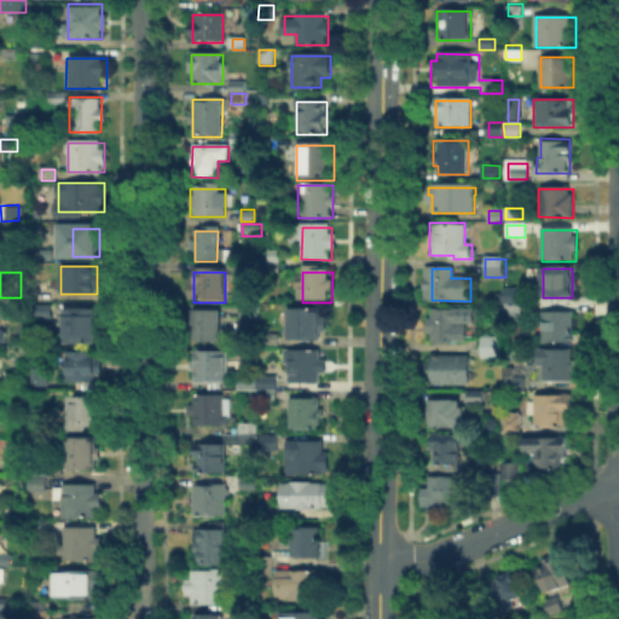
[(497,323),(497,296),(522,296),(522,323),(497,323)]
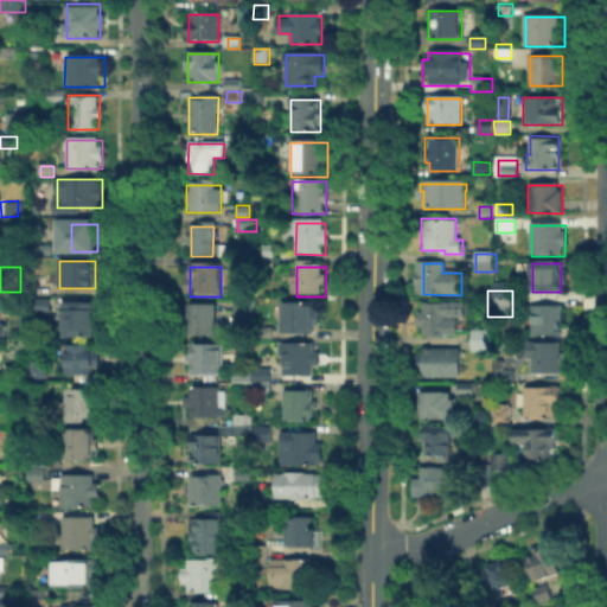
[(63,337),(63,302),(95,304),(95,338),(63,337)]
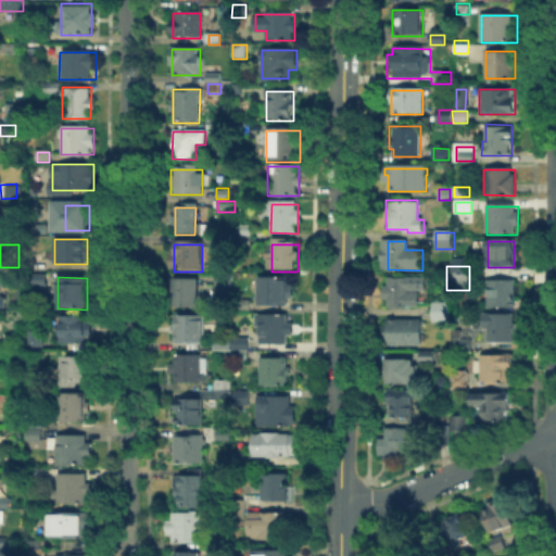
[(263,278),(292,278),(291,305),(263,304),(263,278)]
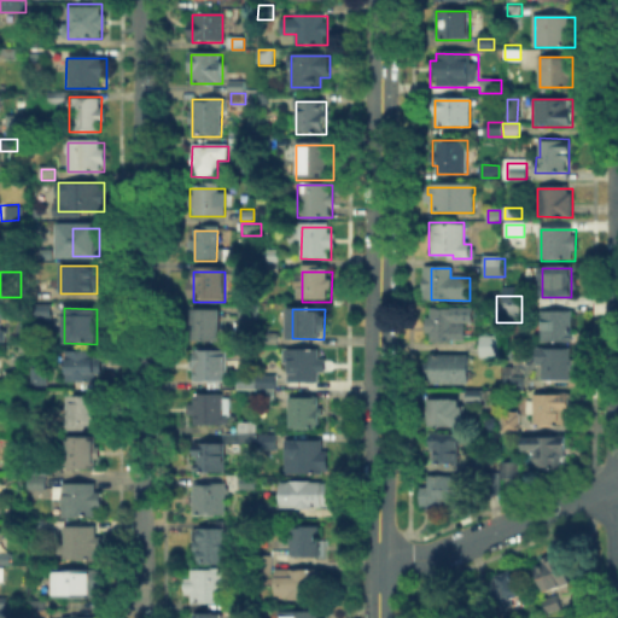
[(453,312),(453,322),(465,322),(465,343),(430,343),(430,312),(453,312)]
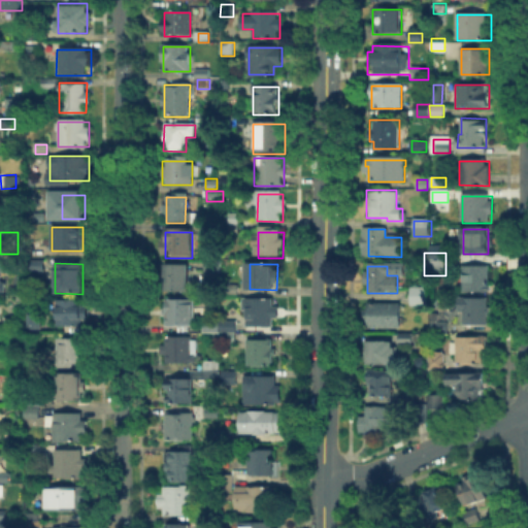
[(188,268),(188,290),(164,290),(164,268),(188,268)]
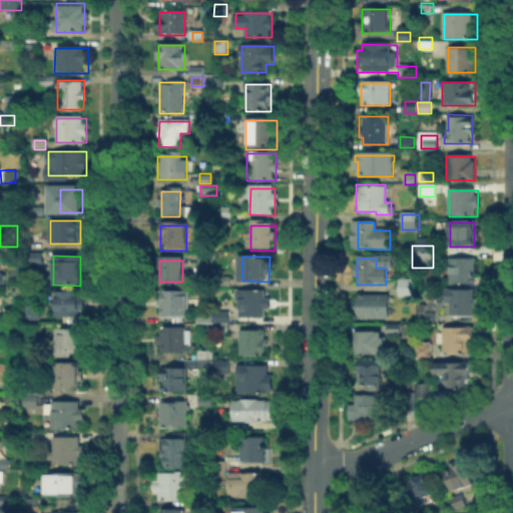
[(476,261),(476,286),(450,285),(450,261),(476,261)]
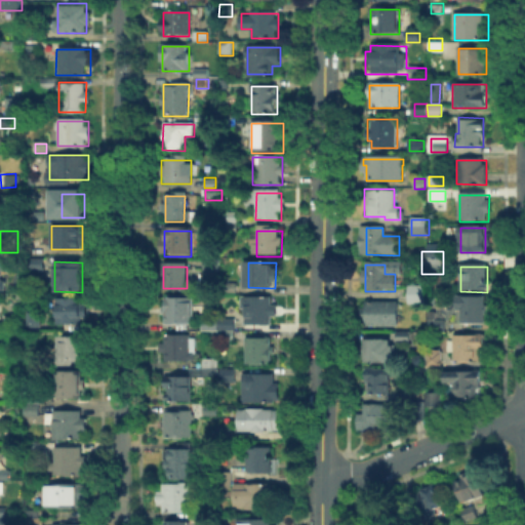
[(426,284),(426,288),(434,288),(434,303),(407,303),(407,283),(426,284)]
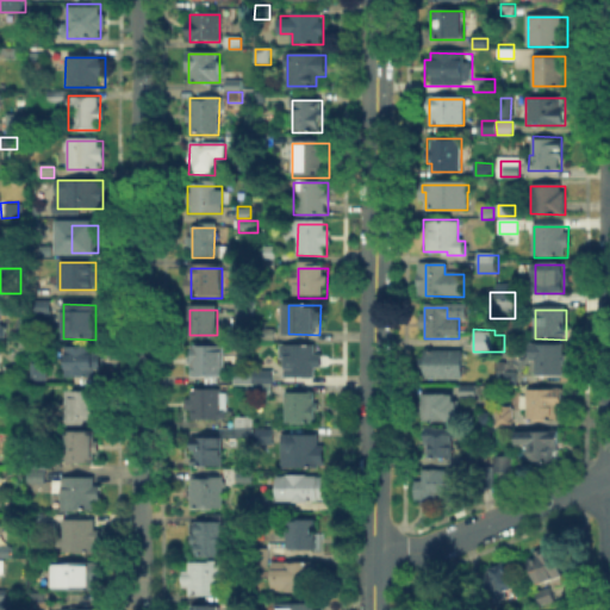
[(257,343),(257,330),(272,330),(272,343),(257,343)]
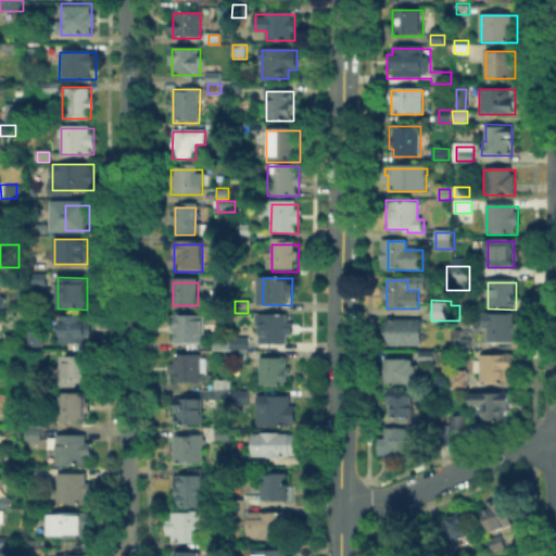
[(291,316),(291,344),(258,344),(258,316),(291,316)]
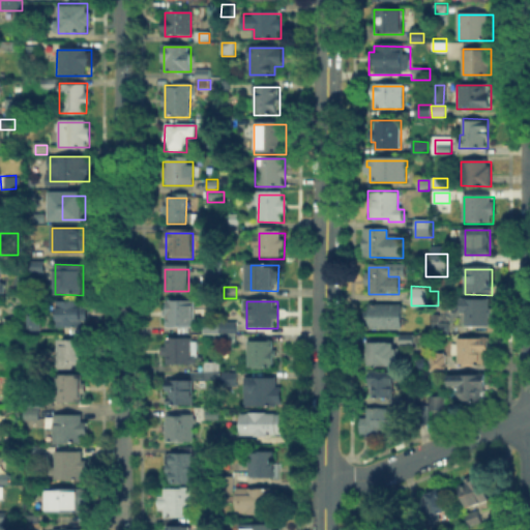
[(85,302),(85,327),(58,327),(59,302),(85,302)]
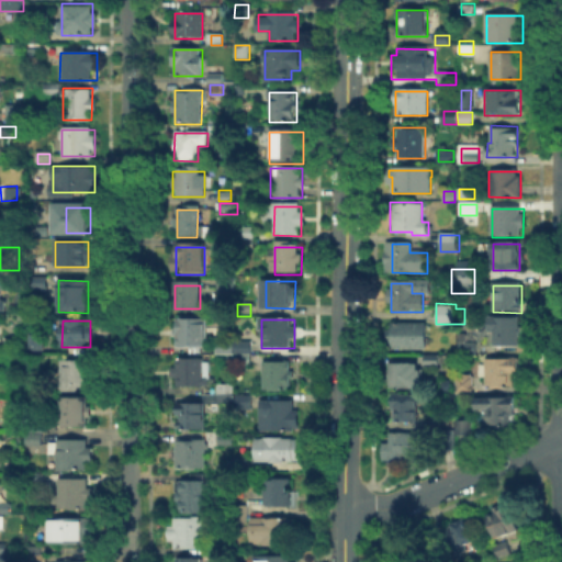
[(208,321),(208,348),(176,348),(176,321),(208,321)]
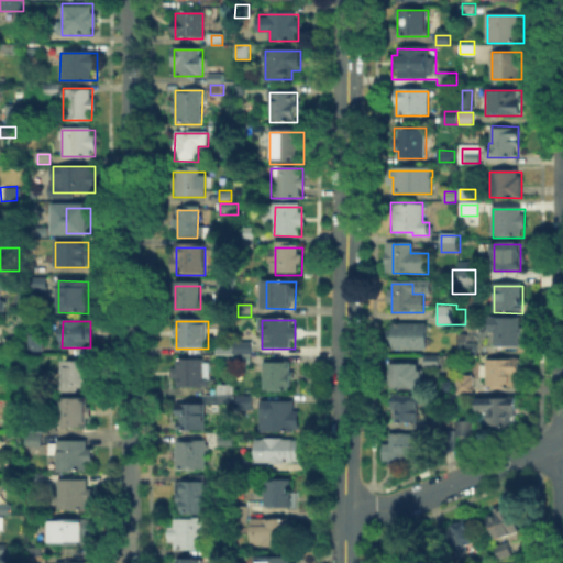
[(490,334),(490,321),(522,321),(522,349),(495,349),(495,334),(490,334)]
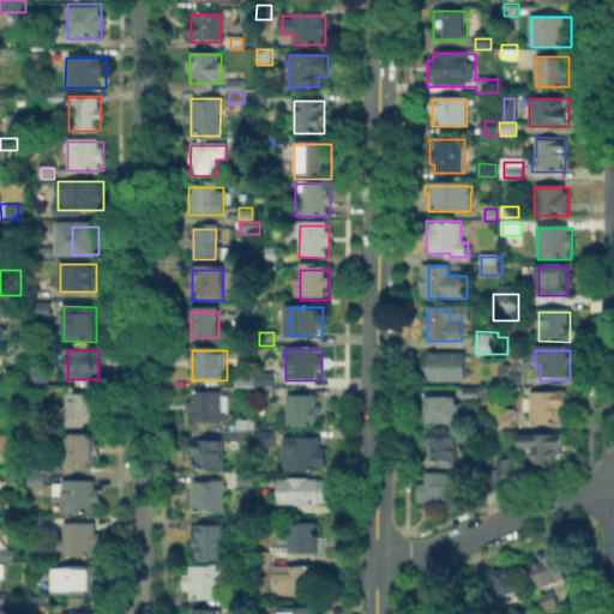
[(429,380),(429,355),(465,355),(465,380),(429,380)]
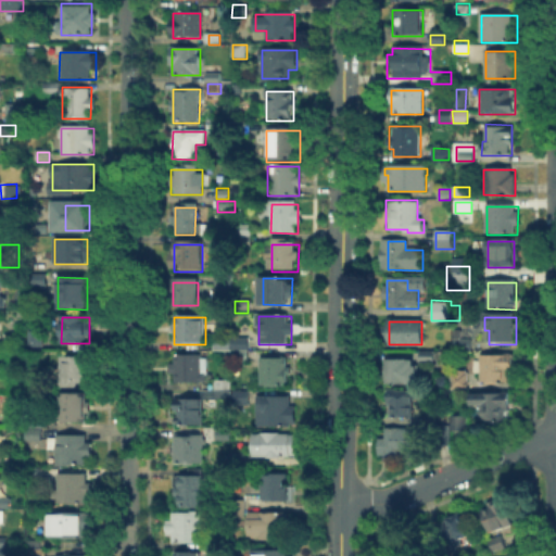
[(212,350),(212,336),(229,336),(228,350),(212,350)]
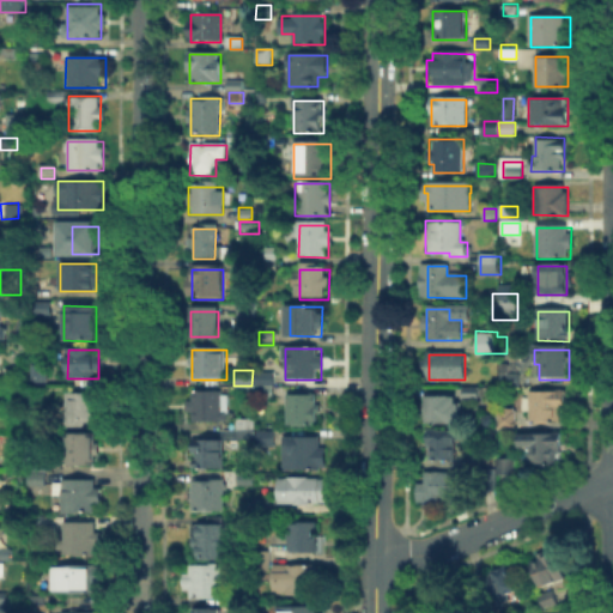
[(255,384),(255,370),(274,370),(274,384),(255,384)]
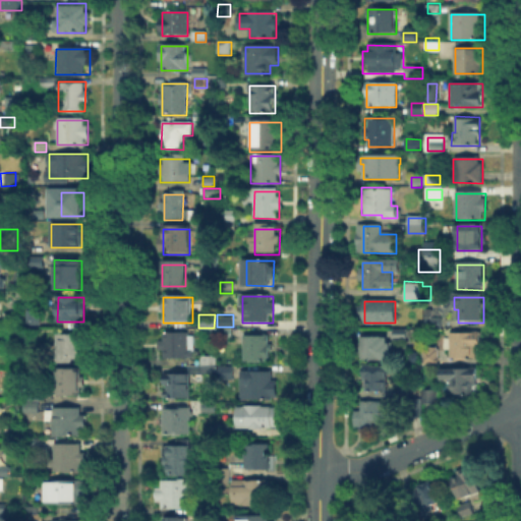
[(425,330),(425,319),(440,319),(440,330),(425,330)]
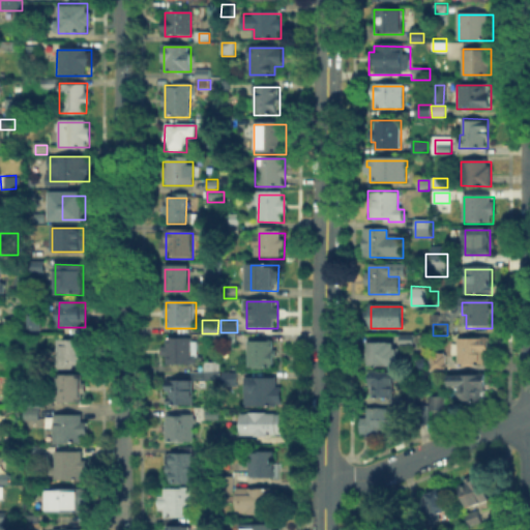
[(218,344),(218,334),(236,334),(236,344),(218,344)]
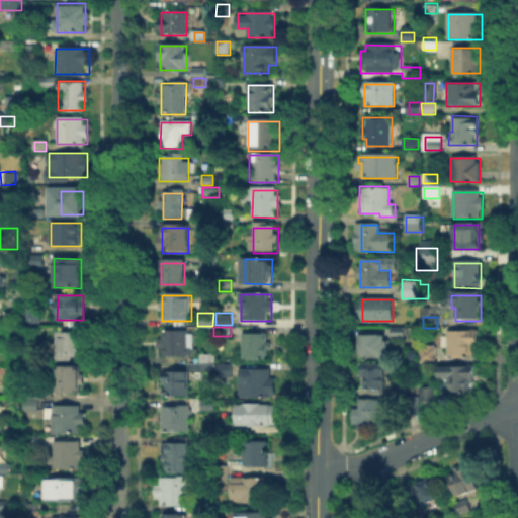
[(192,332),(192,356),(165,356),(165,349),(159,349),(159,339),(165,339),(165,331),(192,332)]
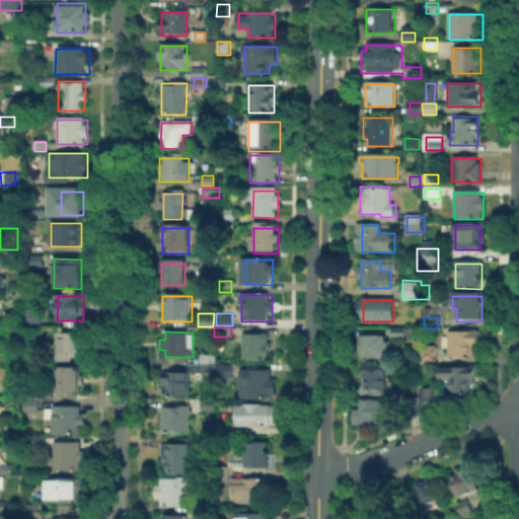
[(446,332),(478,332),(478,358),(446,358),(446,332)]
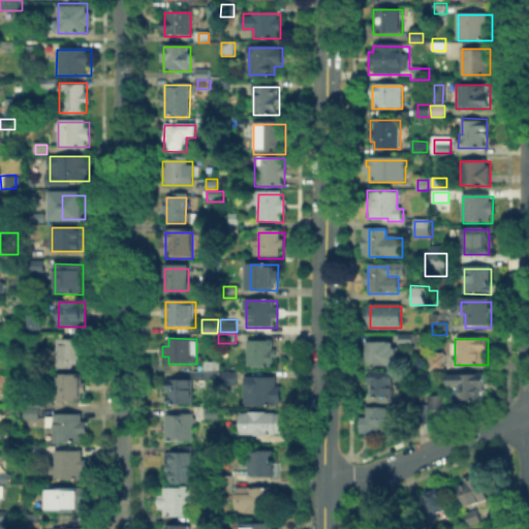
[(58,367),(58,341),(86,341),(86,367),(58,367)]
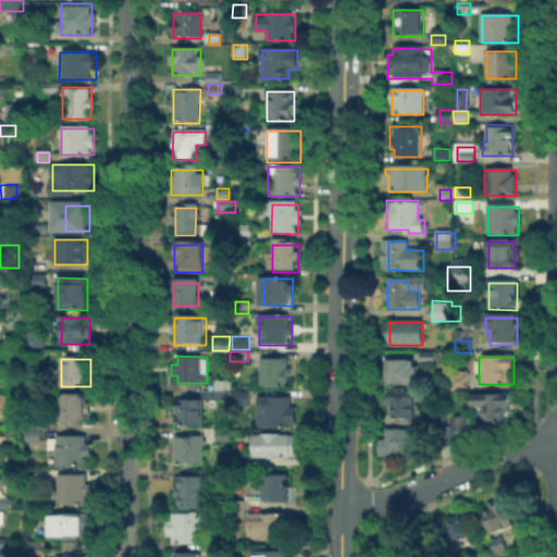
[(262,360),(289,361),(289,388),(262,388),(262,360)]
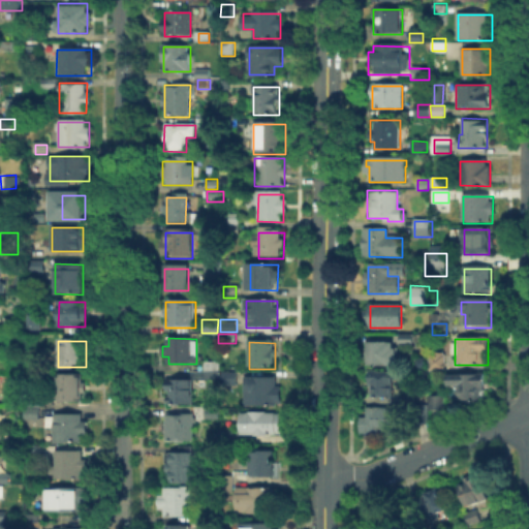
[(366,364),(366,344),(396,344),(396,364),(366,364)]
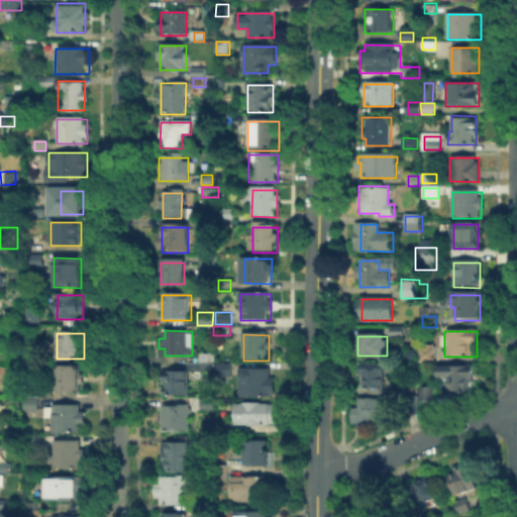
[(419,346),(436,347),(436,366),(419,366),(419,346)]
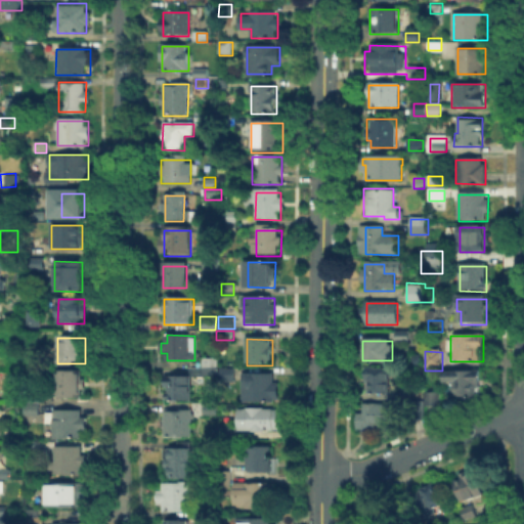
[(219,368),(219,378),(194,377),(194,360),(219,360),(219,368)]
